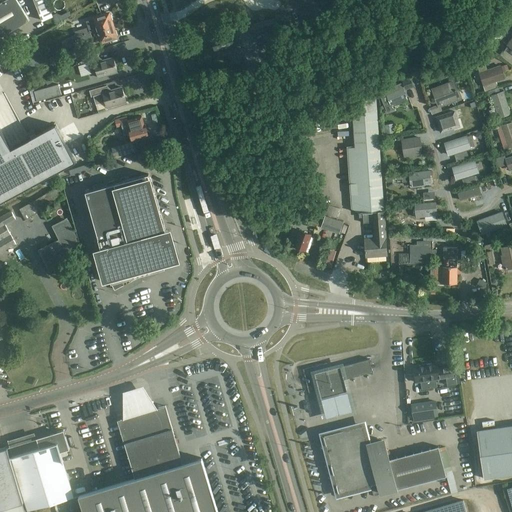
[(0,0),(0,37),(29,20),(17,0),(0,0)]
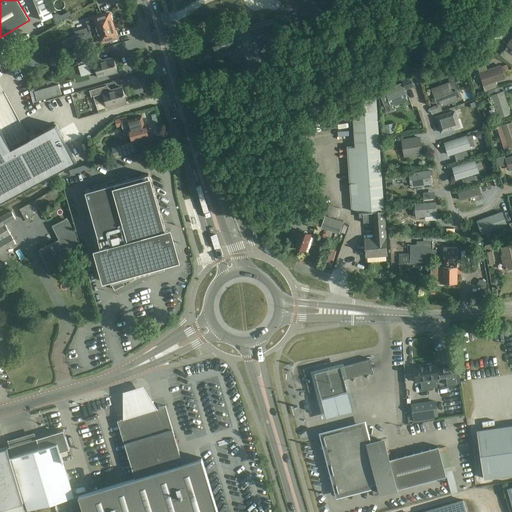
[(46,0),(33,0),(40,15),(51,11),(49,8),(46,0)]
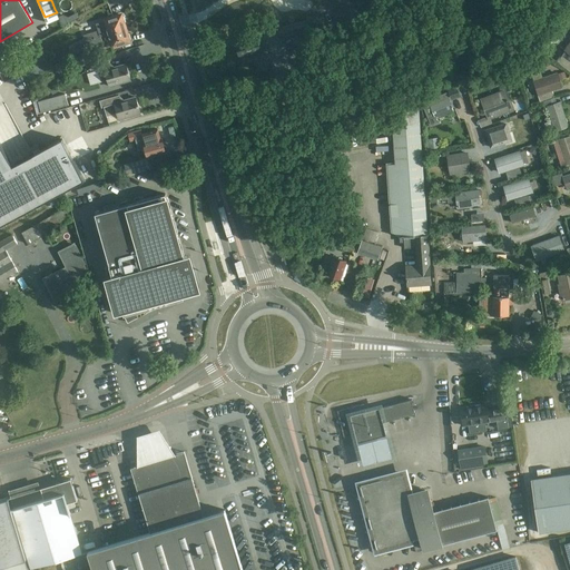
[(94,39),(101,37),(104,36),(126,29),(124,23),(126,22),(124,17),(121,18),(121,16),(96,23),(98,29),(82,35),(87,46),(95,42),(94,39)]
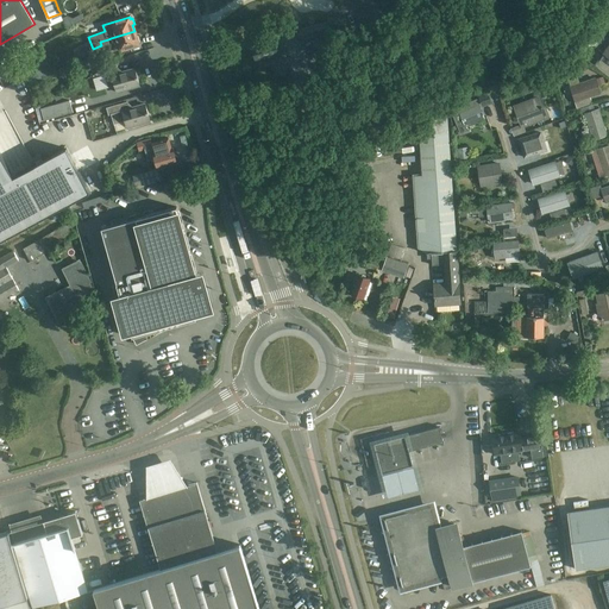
[(135,31),(111,38),(113,43),(117,42),(120,51),(139,45),(138,43),(139,42),(138,36),(136,37),(135,31)]
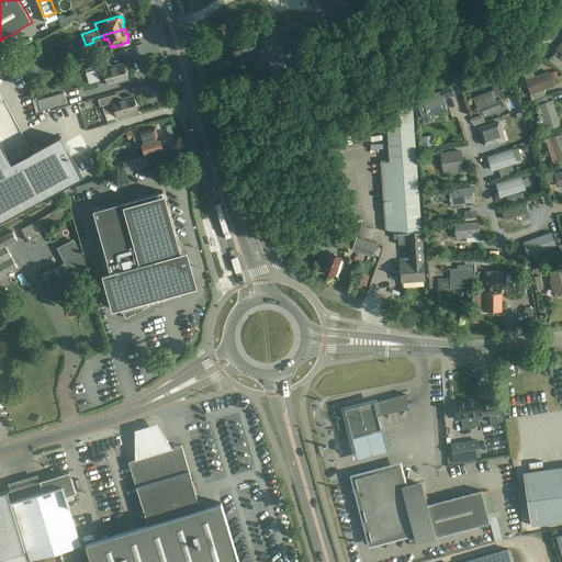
[(34,62),(35,62),(36,64),(34,65),(36,69),(38,67),(40,71),(49,66),(44,56),(34,62)]
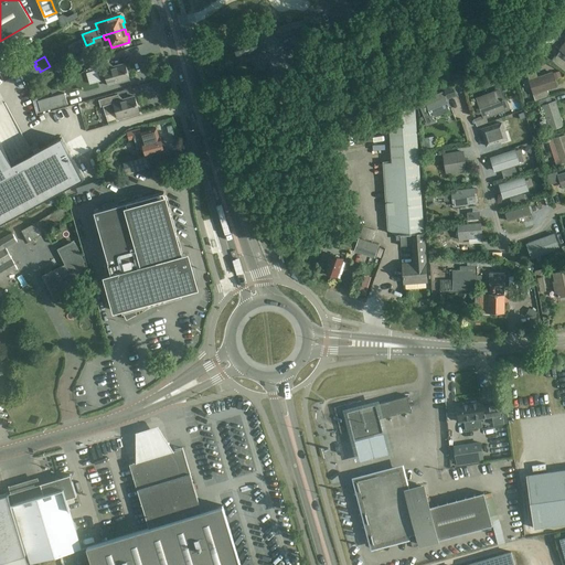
[(103,71),(108,68),(106,63),(94,66),(98,82),(105,80),(103,71)]
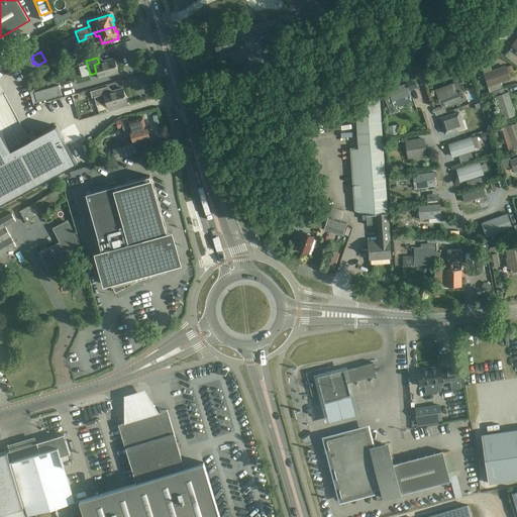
[(113,59),(99,63),(94,65),(96,73),(98,79),(116,74),(114,67),(115,67),(113,59)]
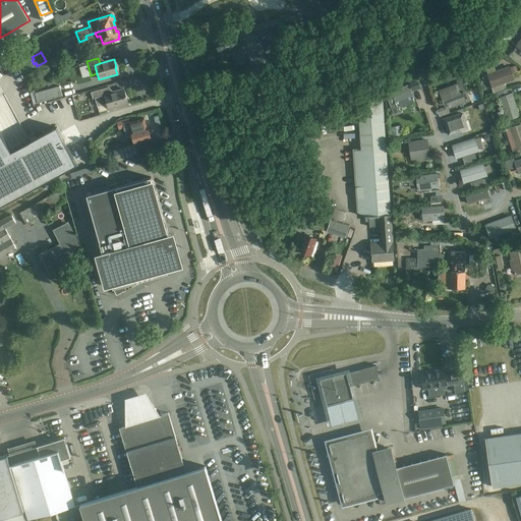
[(488,74),(491,85),(504,81),(513,78),(509,67),(496,71),(488,74)]
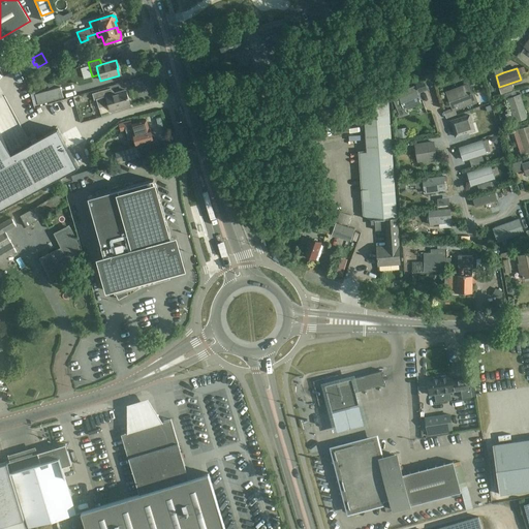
[(416,87),(418,93),(427,90),(425,84),(416,87)]
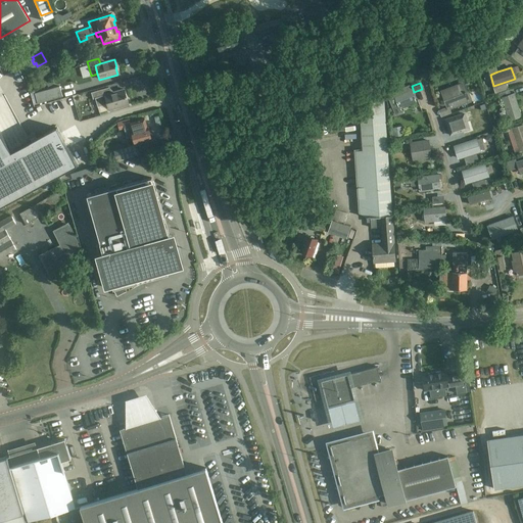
[(440,91),(446,107),(447,109),(449,108),(471,101),(464,83),(440,91)]
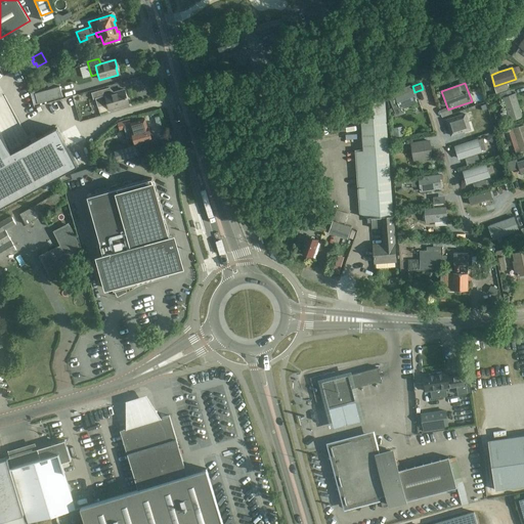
[(401,108),(402,107),(418,101),(412,90),(411,90),(410,86),(409,85),(388,94),(396,115),(402,113),(401,108)]
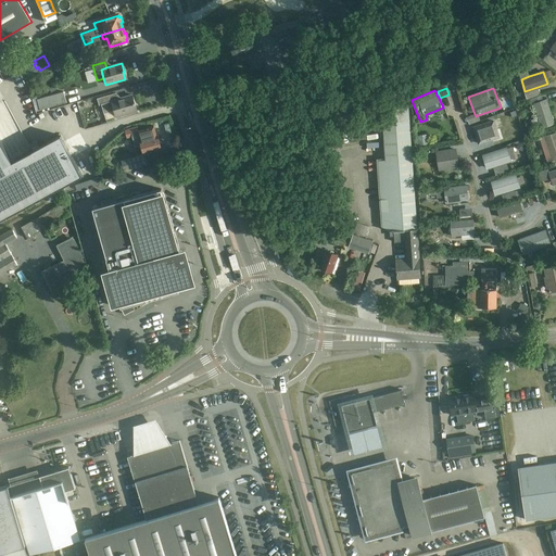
[(37,99),(40,110),(66,103),(63,91),(37,99)]
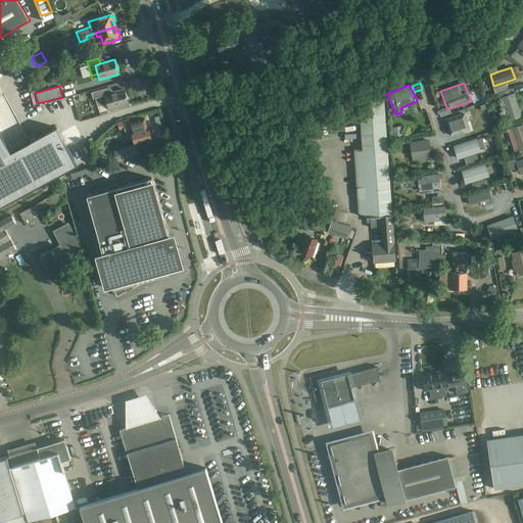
[(93,99),(95,98),(98,107),(106,105),(108,110),(127,105),(125,98),(126,98),(124,90),(109,94),(107,89),(96,92),(92,94),(93,99)]
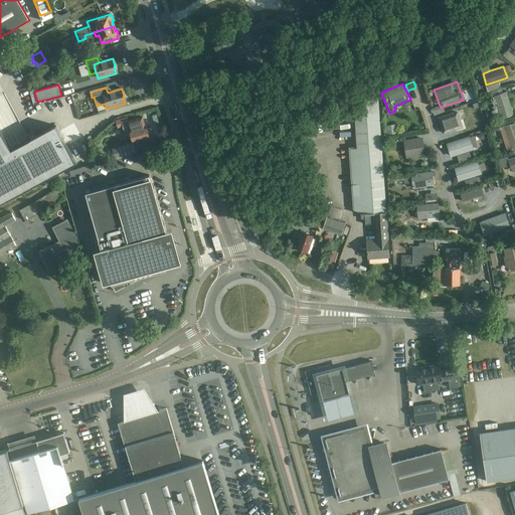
[(506,93),(503,94),(495,97),(502,118),(503,122),(513,118),(512,115),(513,114),(506,93)]
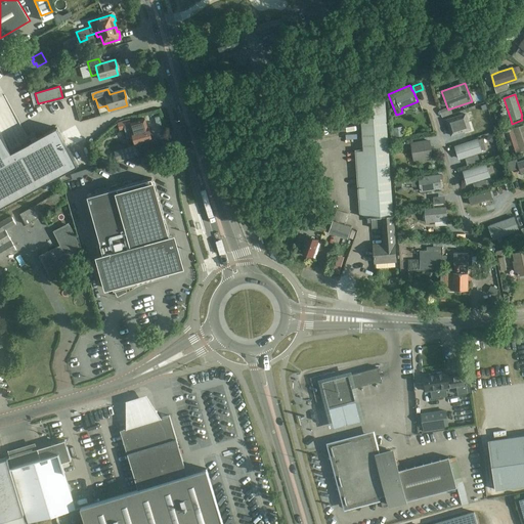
[(373,217),(392,216),(393,216),(385,96),(360,107),(362,149),(355,149),(359,213),(367,218),(373,217)]
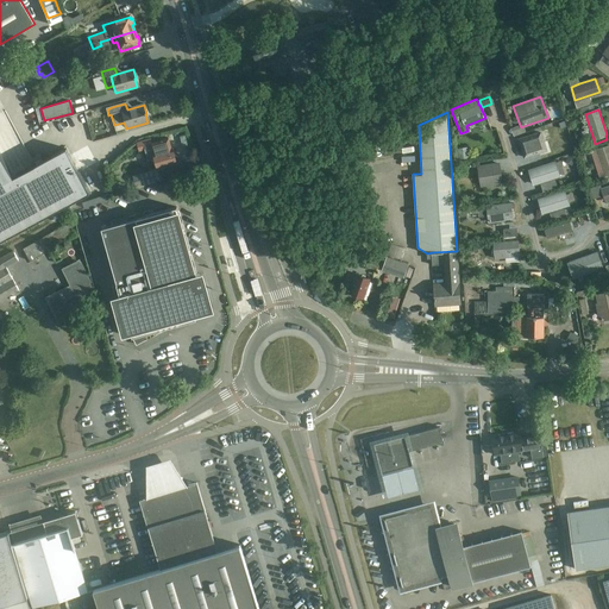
[(541,133),(519,140),(525,158),(547,151),(541,133)]
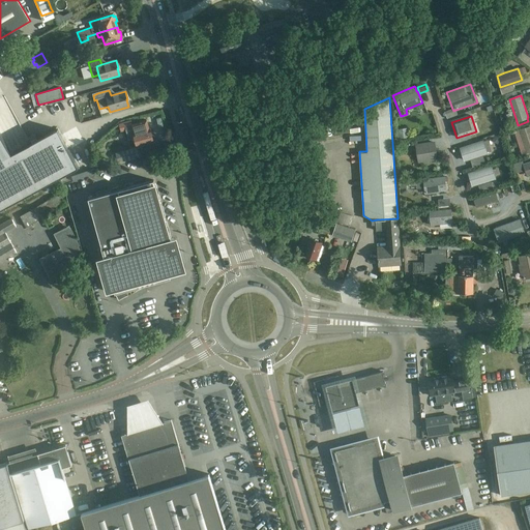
[(147,120),(131,124),(130,125),(131,128),(137,147),(139,146),(141,147),(143,146),(143,145),(154,142),(154,141),(155,139),(154,136),(151,134),(147,120)]
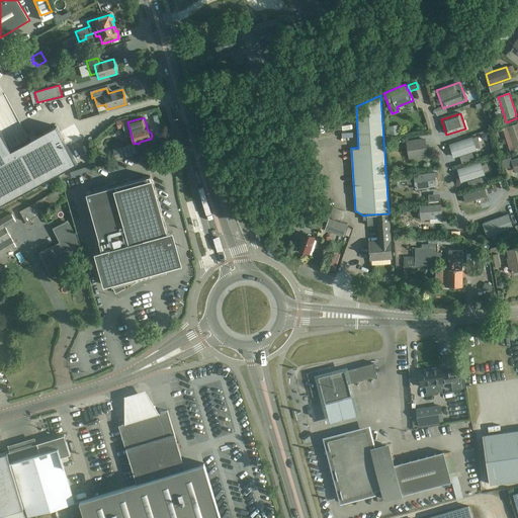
[(498,128),(505,126),(502,118),(496,120),(498,128)]
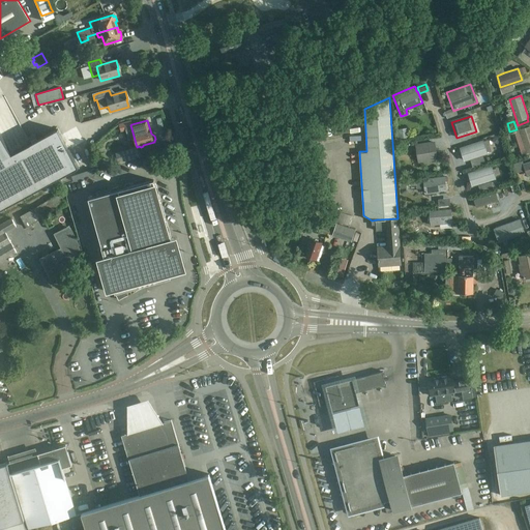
[(520,128),(516,129),(523,153),(529,150),(529,126),(526,128),(525,124),(519,126),(520,128)]
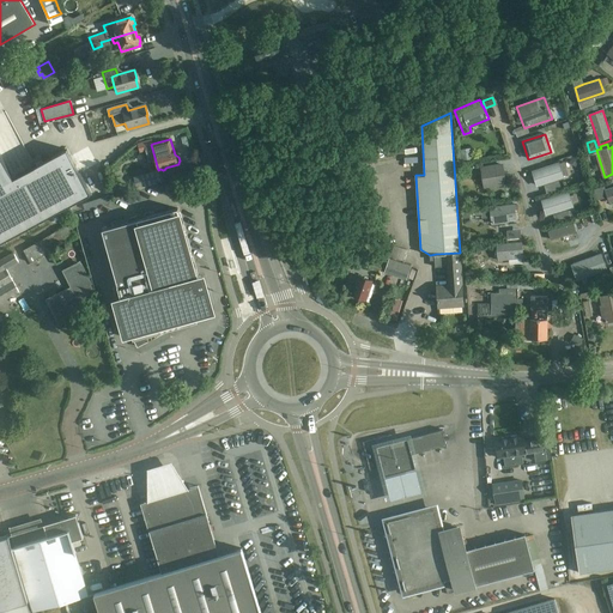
[(0,242),(91,194),(67,150),(14,178),(0,151),(0,242)]
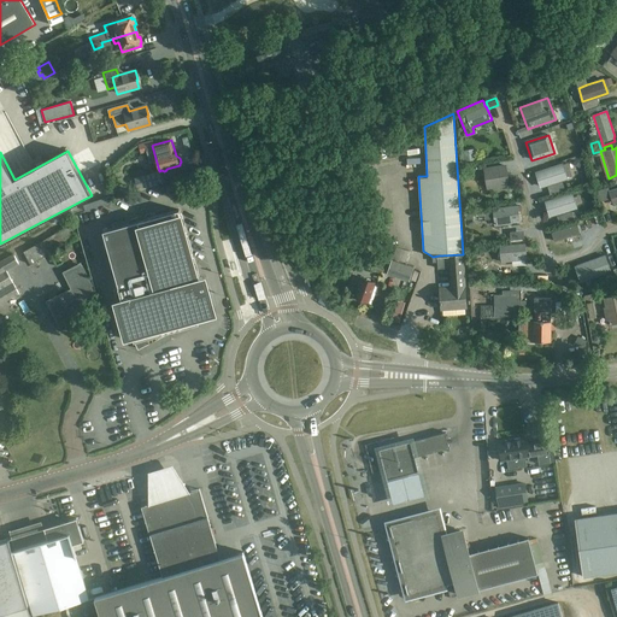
[(577,156),(573,164),(580,168),(583,159),(577,156)]
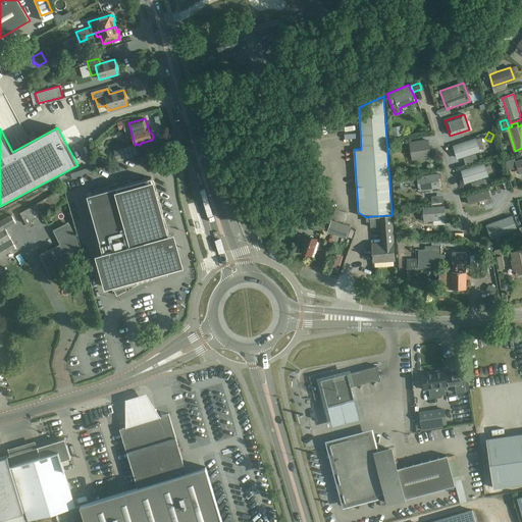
[(458,158),(463,157),(476,153),(479,151),(475,140),(454,147),(458,158)]
